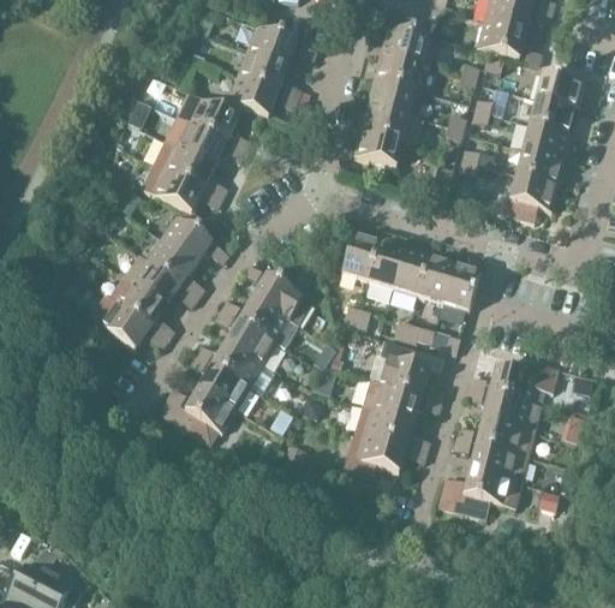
[(489,0),(484,22),(525,33),(532,7),(505,0),(489,0)]
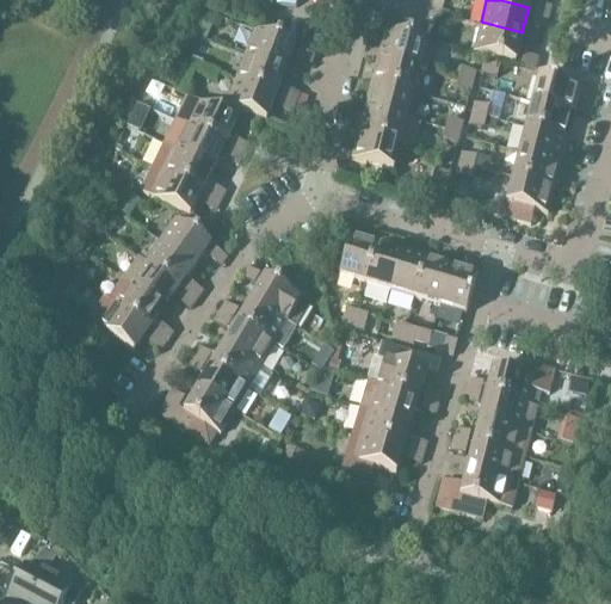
[(534,10),(548,13),(551,2),(544,0),(536,0),(534,10)]
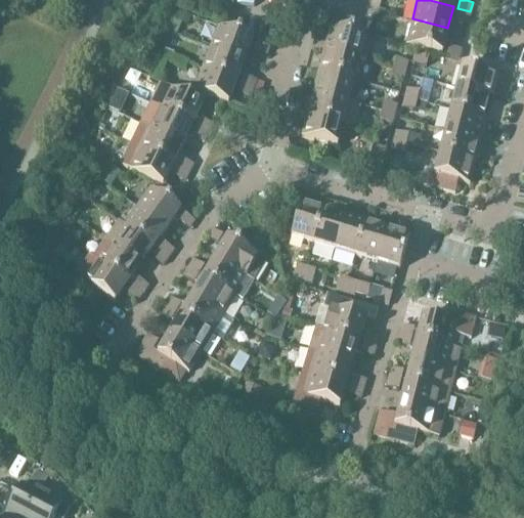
[(455,17),(468,20),(470,11),(457,8),(455,17)]
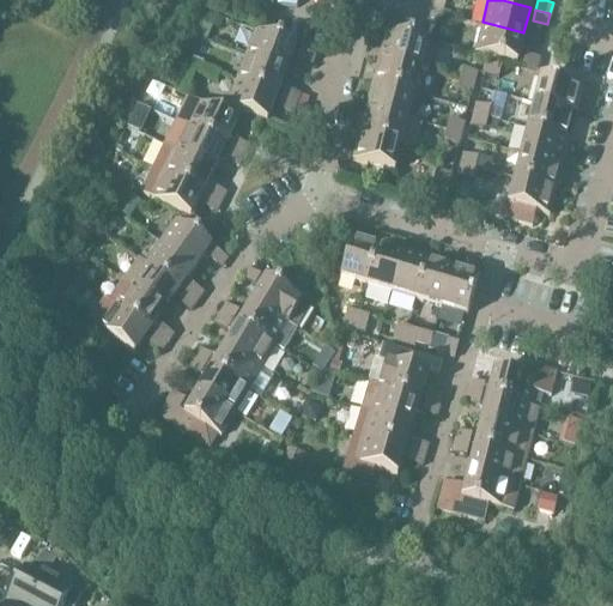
[(523,32),(483,22),(475,48),(517,59),(523,32)]
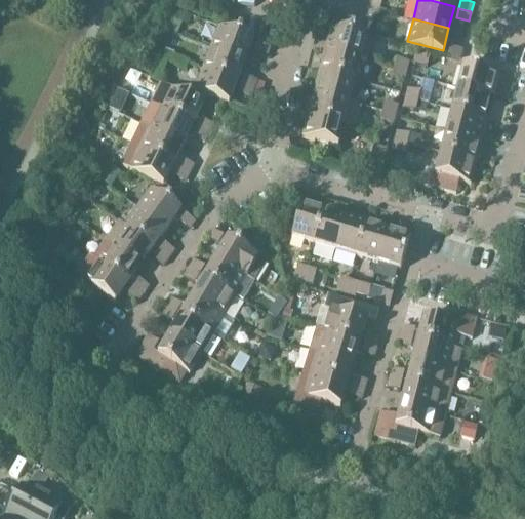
[(219,23),(210,45),(245,58),(253,36),(219,23)]
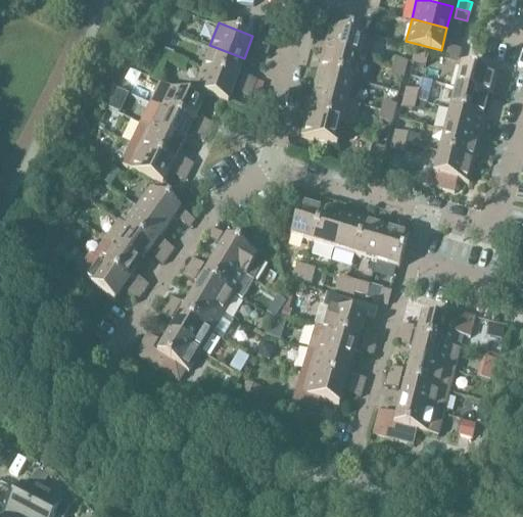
[(323,46),(359,55),(365,57),(370,40),(364,38),(365,33),(329,24),(323,46)]
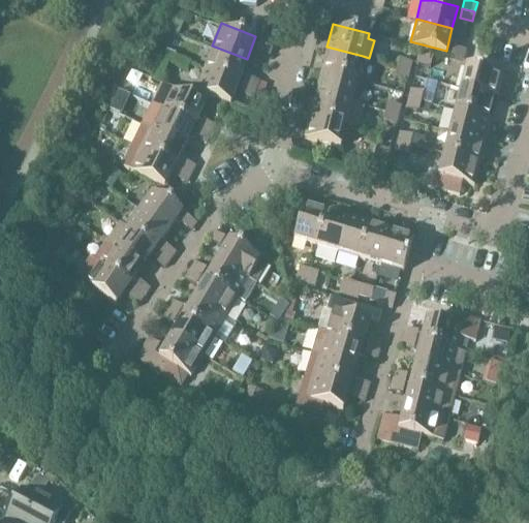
[(272,43),(260,38),(256,48),(269,53),(272,43)]
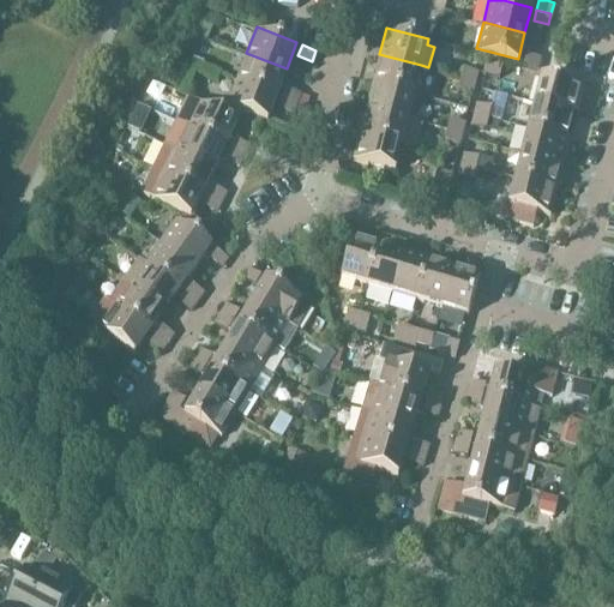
[(537,65),(541,54),(527,50),(523,61),(537,65)]
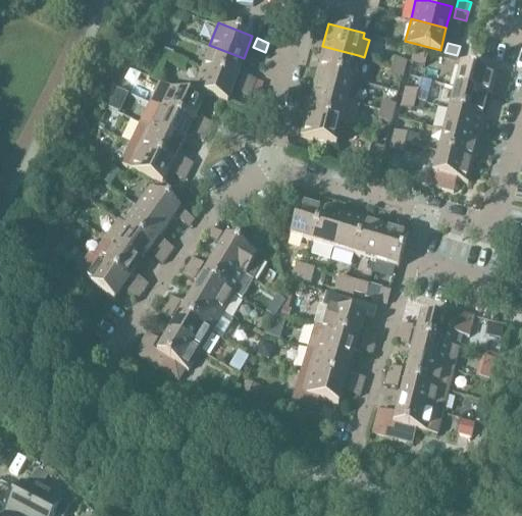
[(209,45),(202,65),(236,79),(244,58),(209,45)]
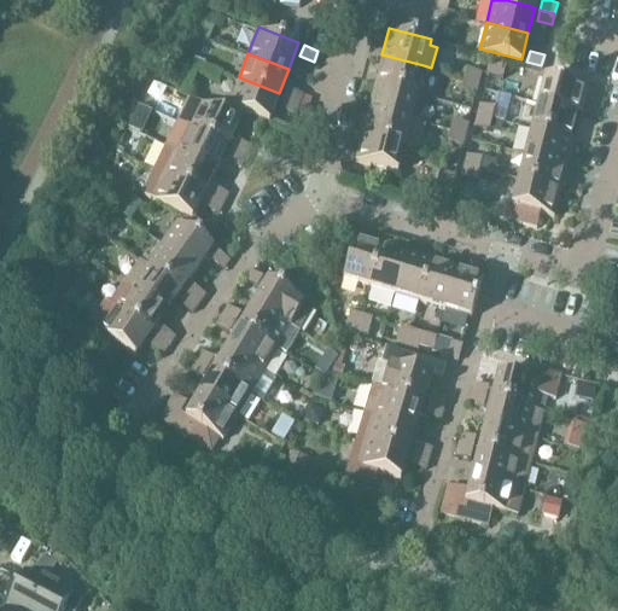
[(382,54),(375,80),(418,91),(424,65),(382,54)]
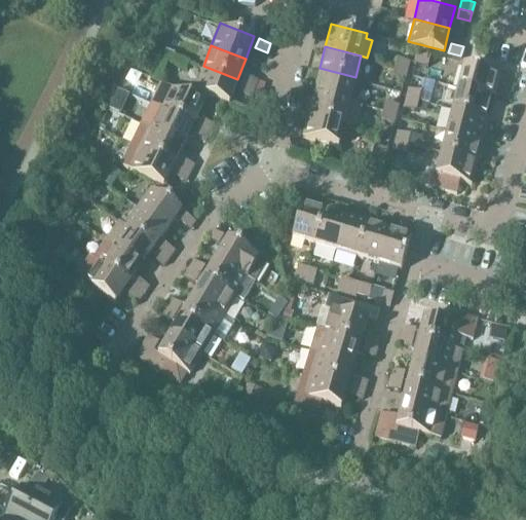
[(415,60),(427,63),(430,53),(418,50),(415,60)]
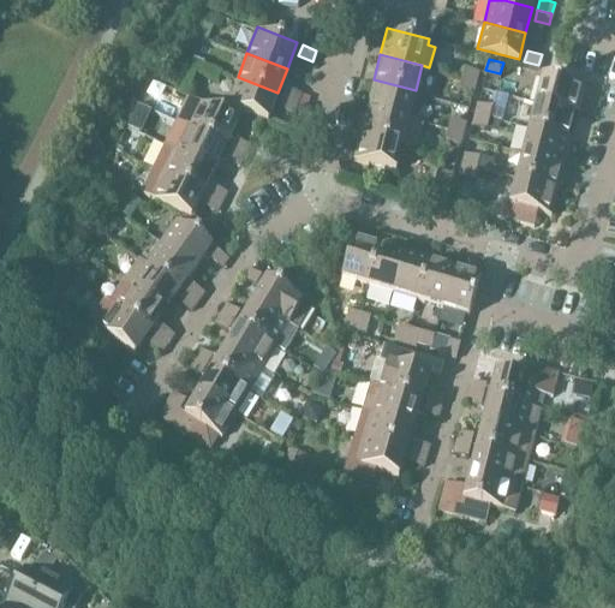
[(461,76),(476,79),(478,69),(464,64),(461,76)]
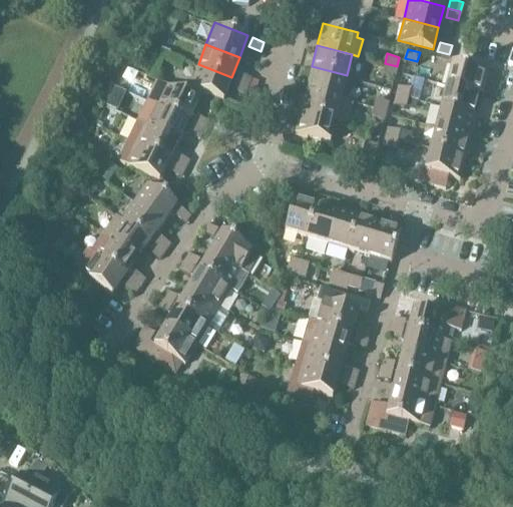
[(453,61),(447,83),(482,92),(487,70),(453,61)]
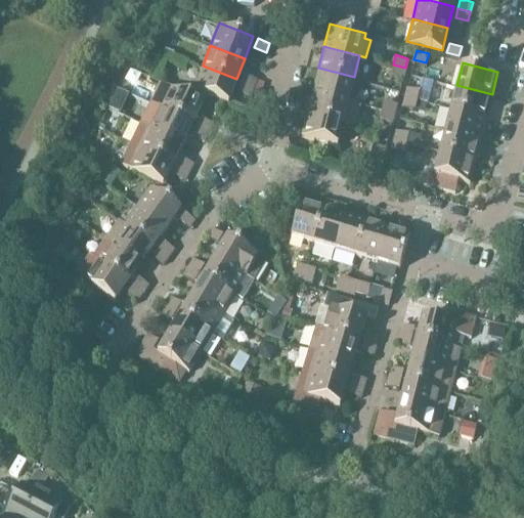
[(405,68),(393,65),(391,74),(403,77),(405,68)]
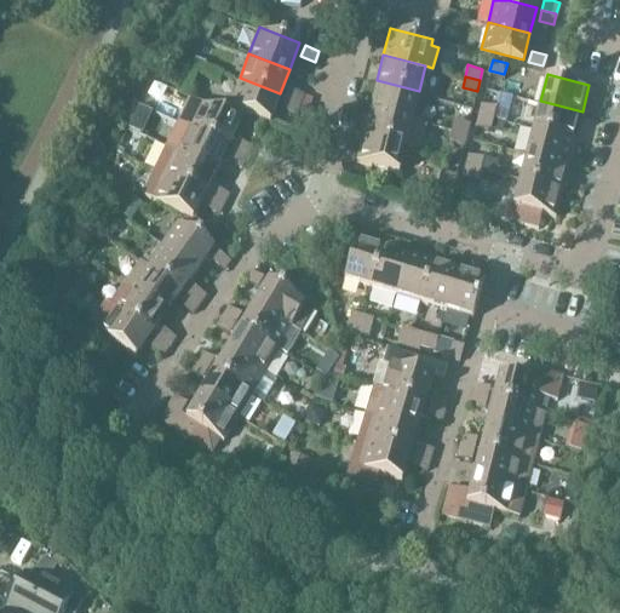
[(280,93),(240,78),(229,103),(270,119),(280,93)]
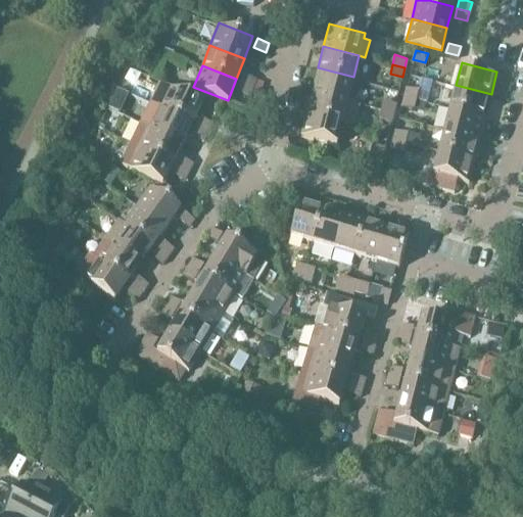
[(318,67),(313,89),(347,98),(353,77),(318,67)]
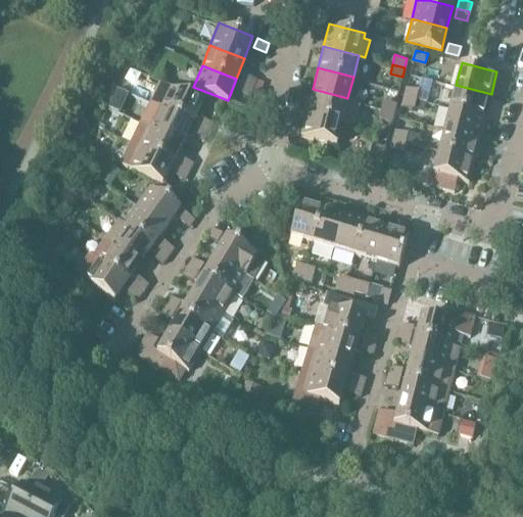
[(241,81),(252,85),(256,76),(244,72),(241,81)]
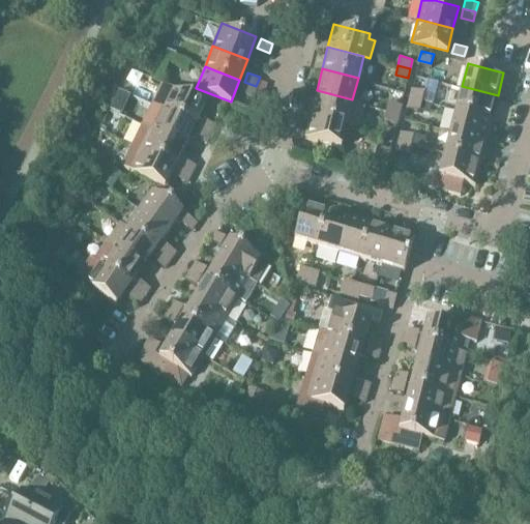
[(256,86),(244,82),(240,90),(253,95),(256,86)]
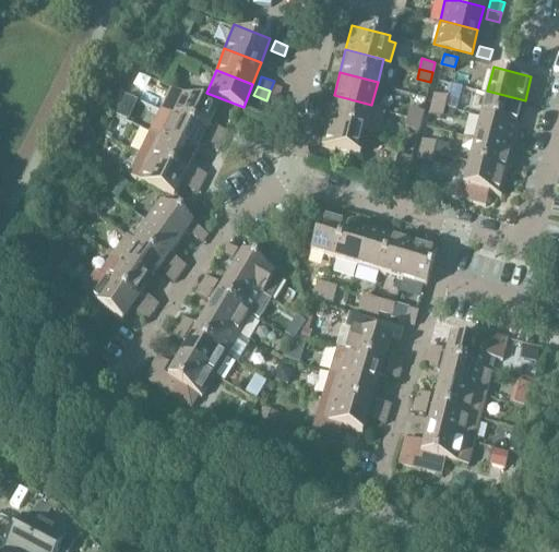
[(181,90),(170,112),(205,130),(216,107),(181,90)]
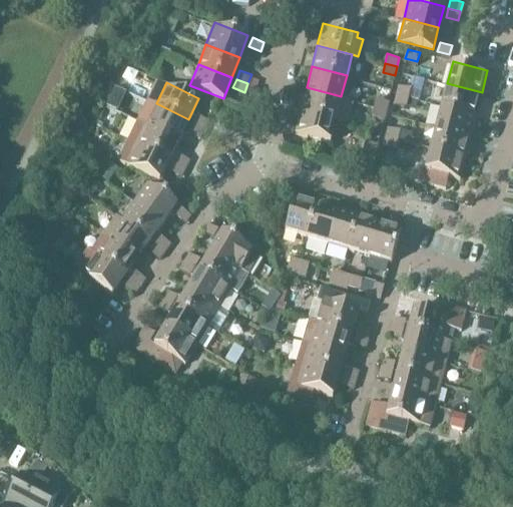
[(397,92),(409,95),(411,86),(399,83),(397,92)]
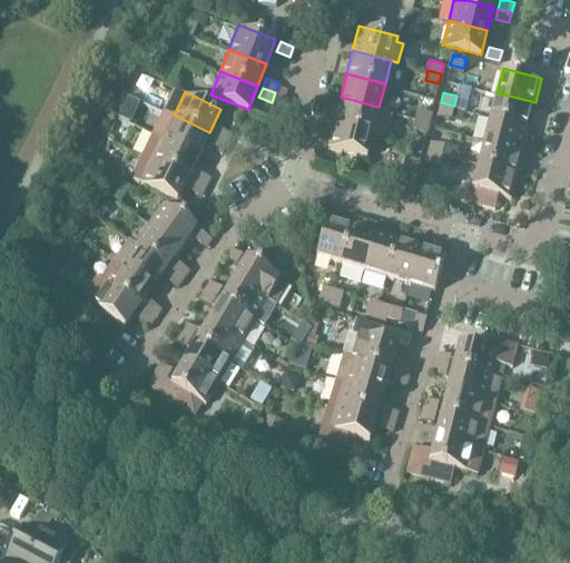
[(536,102),(497,92),(490,116),(529,126),(536,102)]
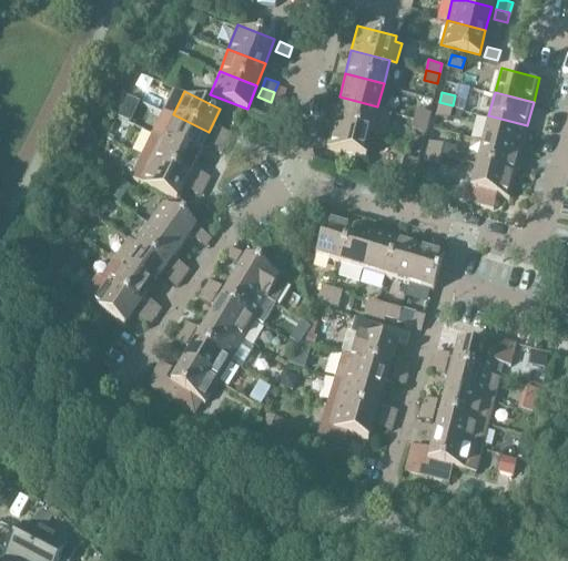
[(340,97),(333,120),(372,130),(385,133),(391,110),(377,106),(340,97)]
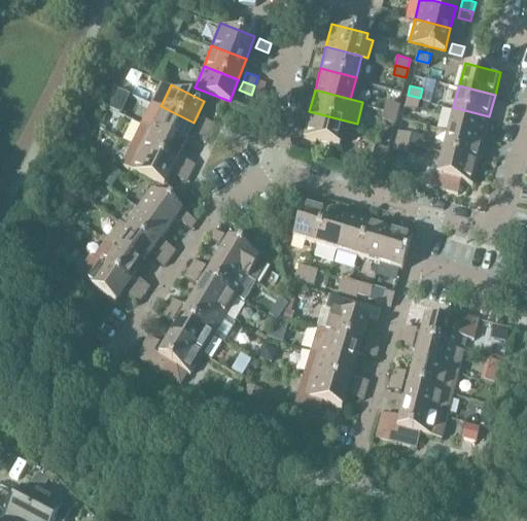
[(420,98),(408,95),(405,104),(417,107),(420,98)]
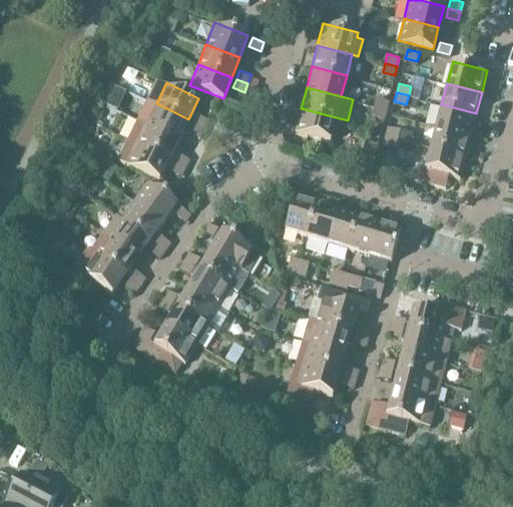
[(374,104),(386,108),(389,98),(377,95),(374,104)]
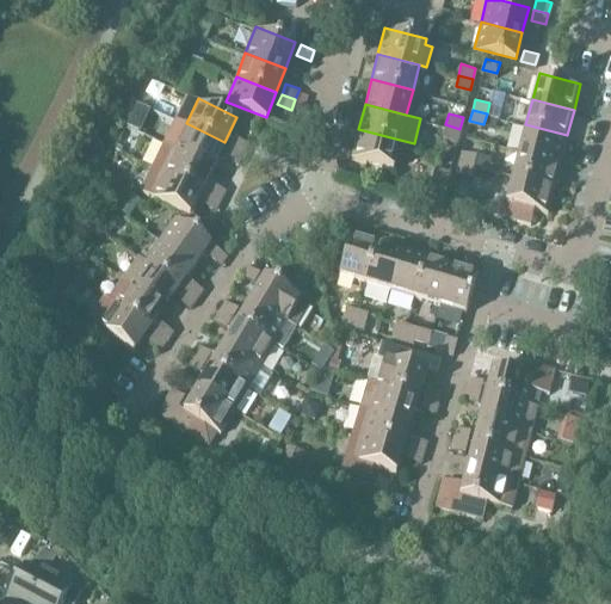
[(186,123),(174,146),(214,165),(224,142),(186,123)]
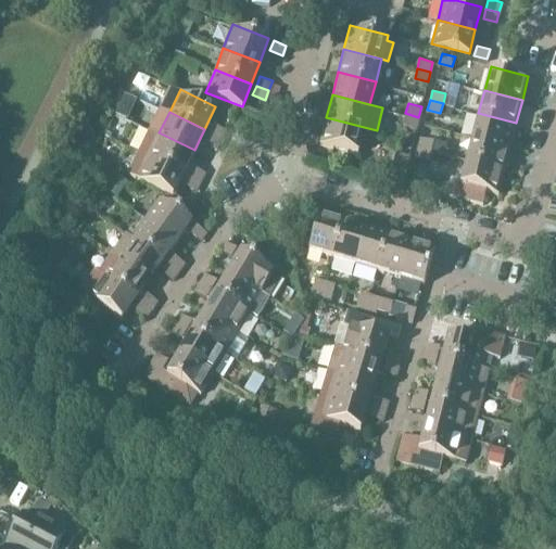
[(418,117),(405,113),(403,124),(416,127),(418,117)]
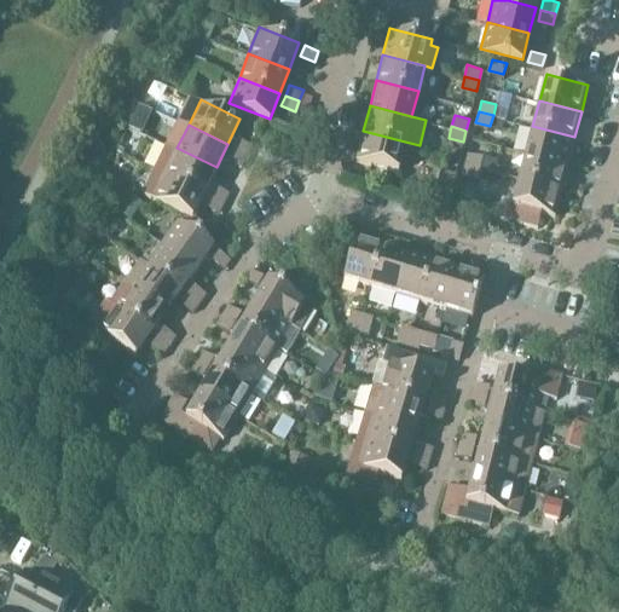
[(574,137),(532,126),(526,151),(568,162),(574,137)]
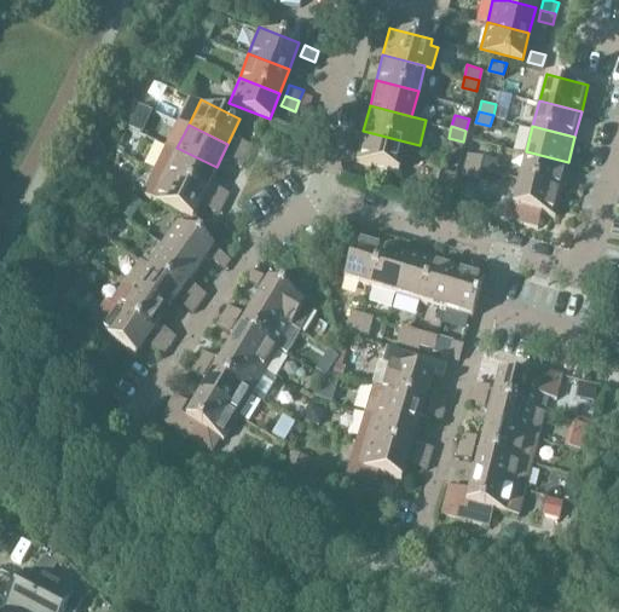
[(405,142),(363,131),(357,157),(398,168),(405,142)]
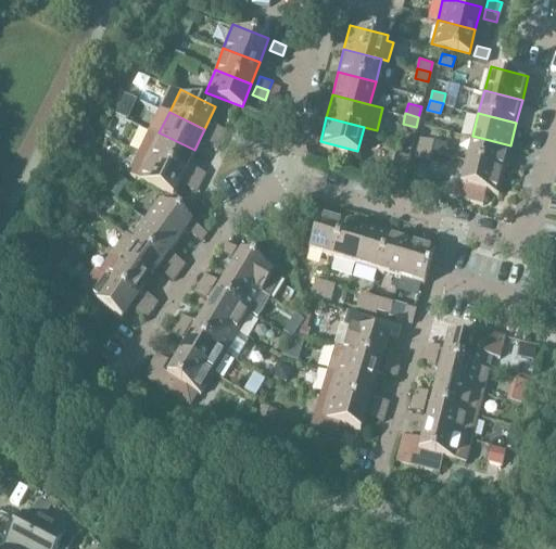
[(209,131),(222,137),(226,128),(213,122),(209,131)]
